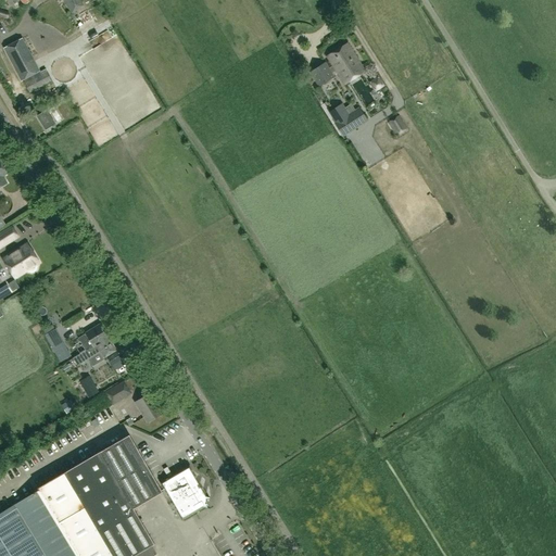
[(50,0),(39,5),(45,16),(60,9),(54,0),(50,0)]
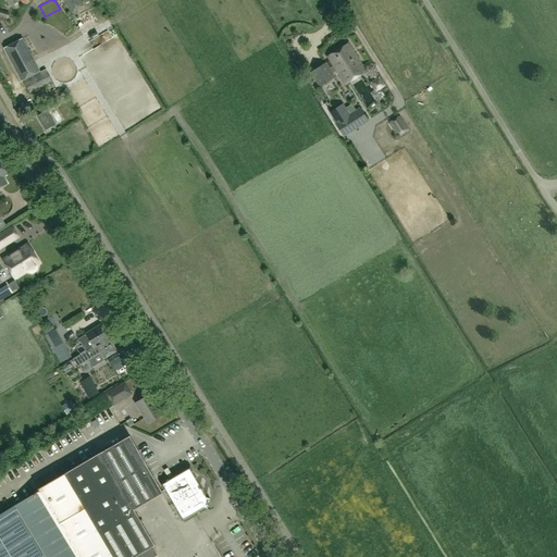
[(62,0),(72,14),(85,7),(81,0),(62,0)]
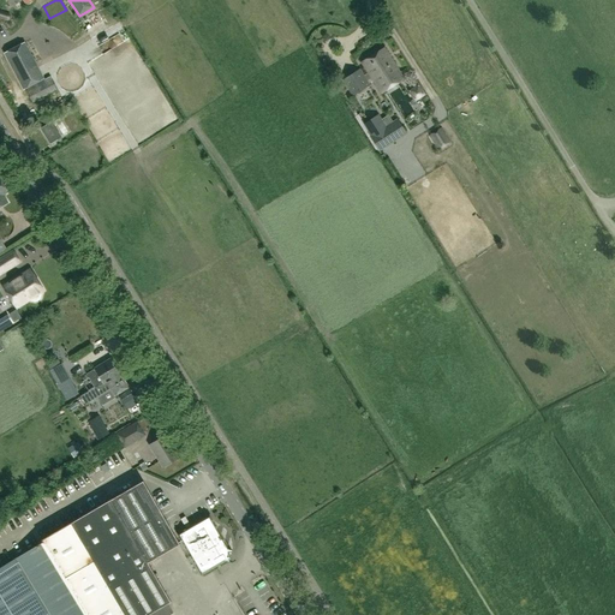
[(4,22),(6,29),(16,25),(12,18),(4,22)]
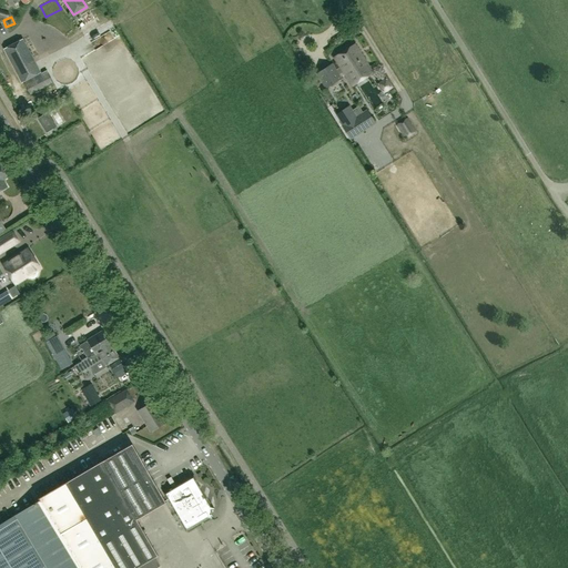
[(40,71),(22,40),(3,50),(21,82),(40,71)]
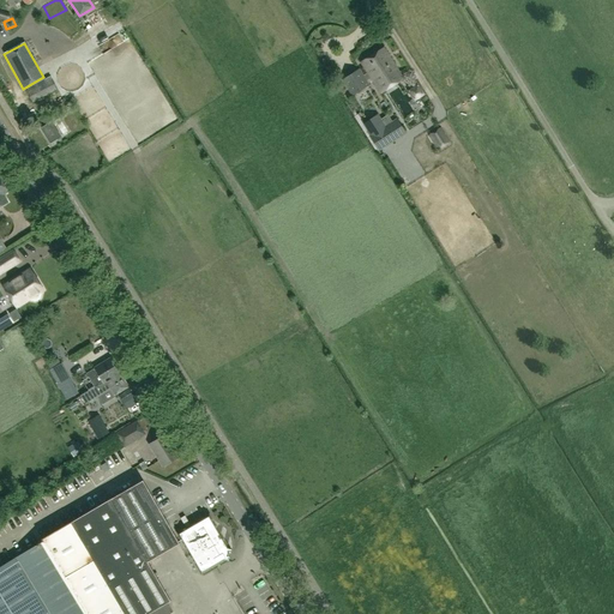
[(359,70),(342,80),(351,95),(368,85),(366,80),(371,77),(380,94),(403,79),(383,48),(361,62),(368,73),(362,76),(359,70)]
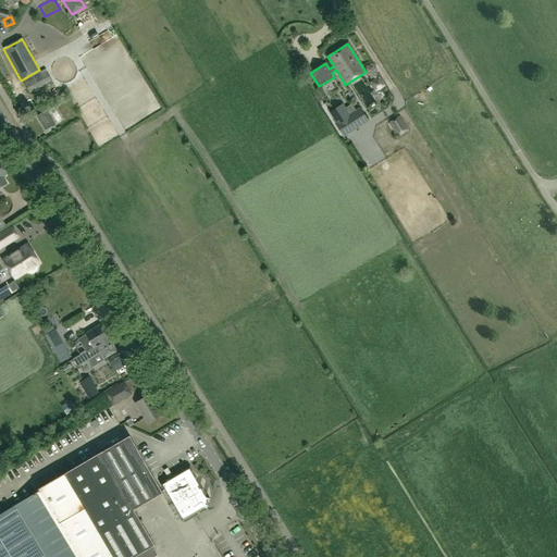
[(29,93),(57,78),(50,66),(23,81),(29,93)]
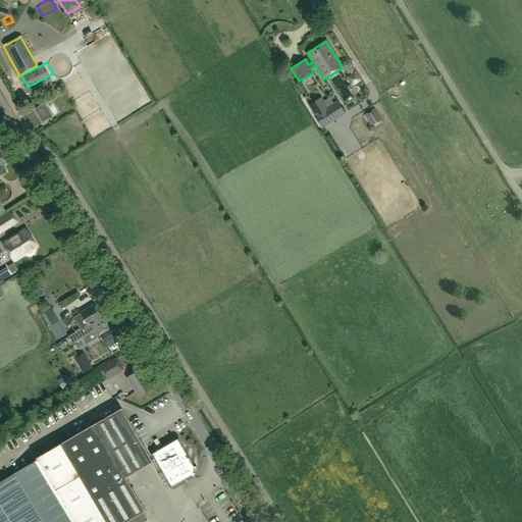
[(355,71),(346,77),(352,87),(361,82),(355,71)]
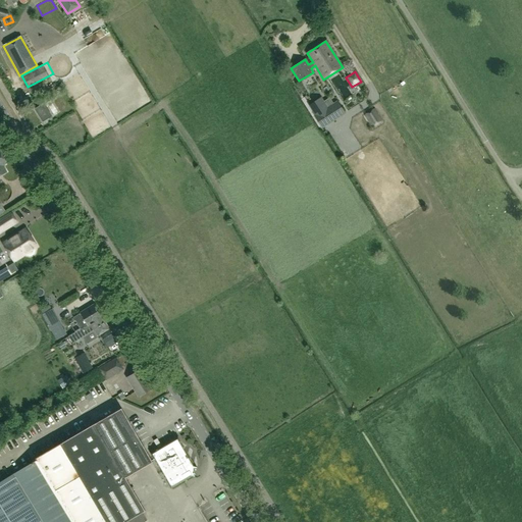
[(318,92),(330,107),(341,99),(329,84),(318,92)]
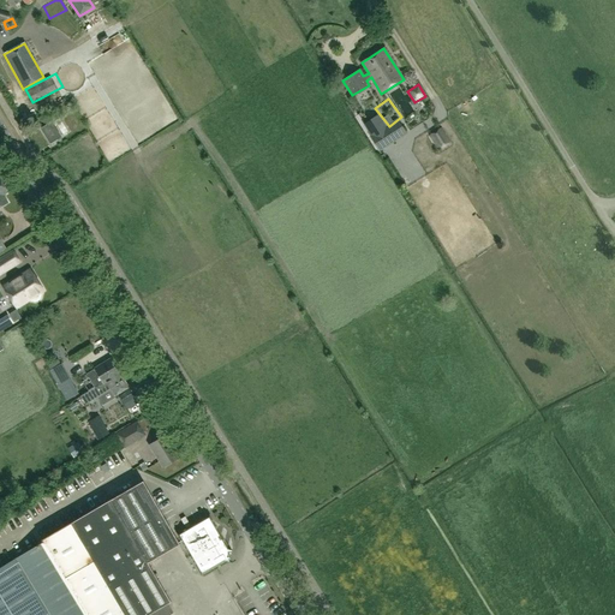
[(404,119),(408,129),(423,120),(417,111),(404,119)]
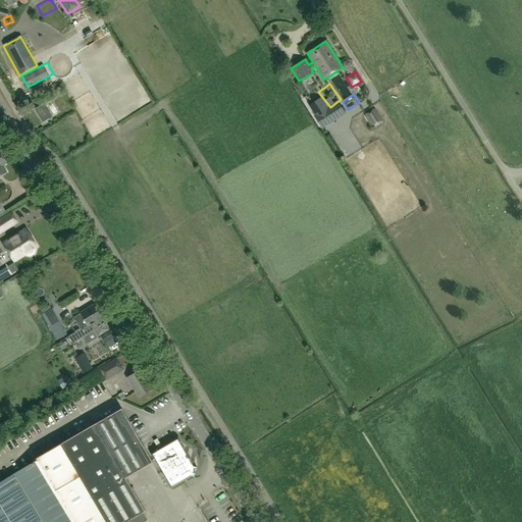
[(321,99),(309,106),(322,127),(346,114),(337,102),(327,108),(321,99)]
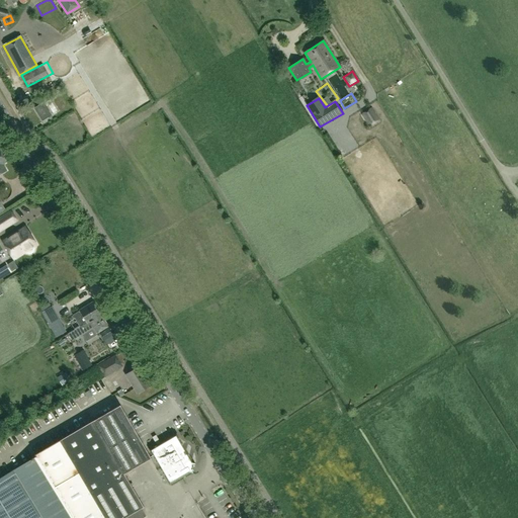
[(42,120),(51,115),(44,103),(34,108),(42,120)]
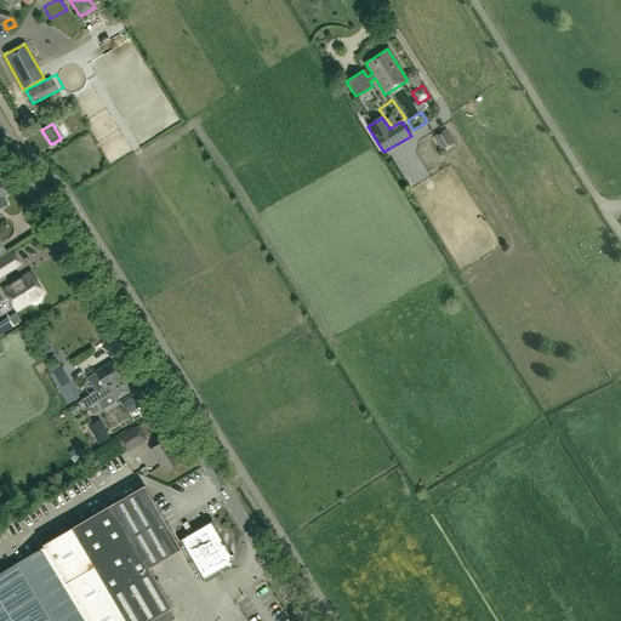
[(454,144),(444,130),(434,136),(443,152),(454,144)]
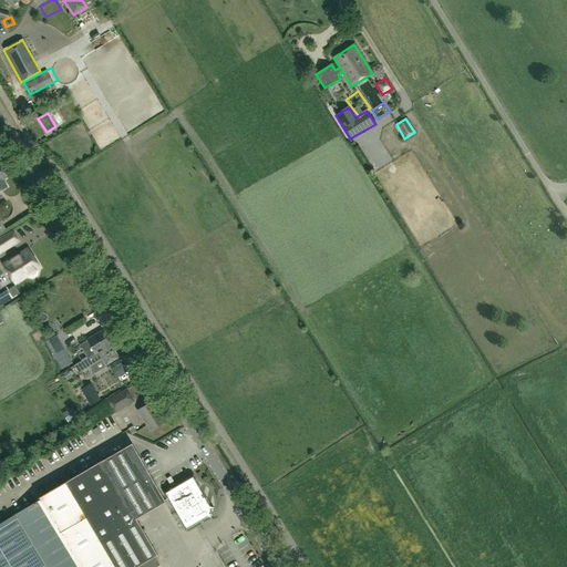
[(363,154),(372,148),(367,141),(358,146),(363,154)]
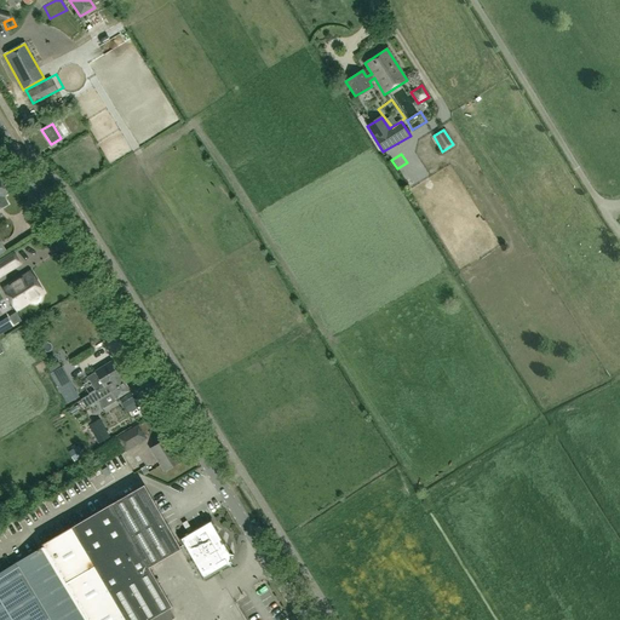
[(0,275),(19,264),(12,252),(0,259),(0,275)]
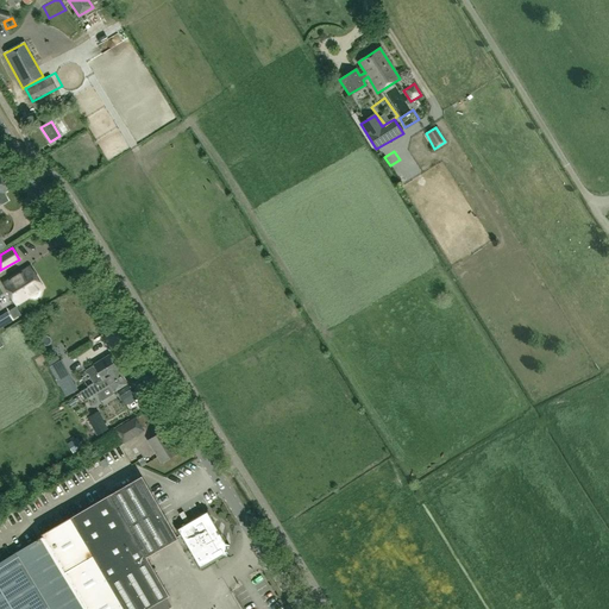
[(39,288),(42,287),(31,268),(4,286),(16,303),(29,295),(31,297),(33,299),(37,297),(39,295),(41,292),(39,288)]
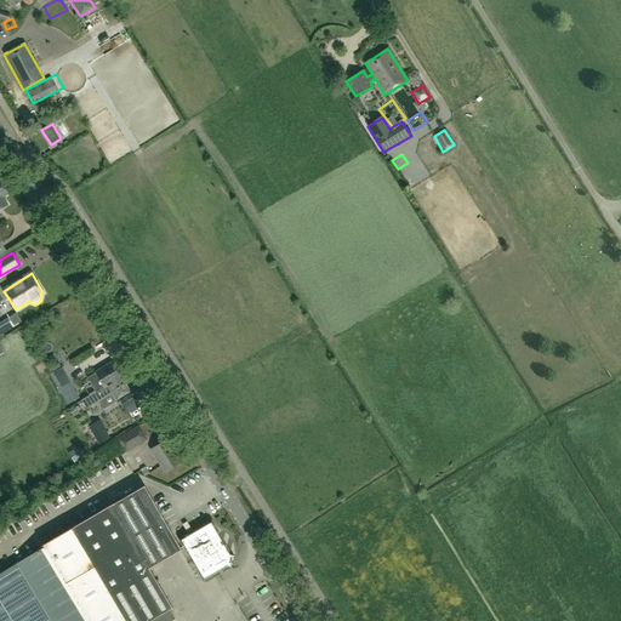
[(0,334),(13,326),(7,318),(0,322),(0,334)]
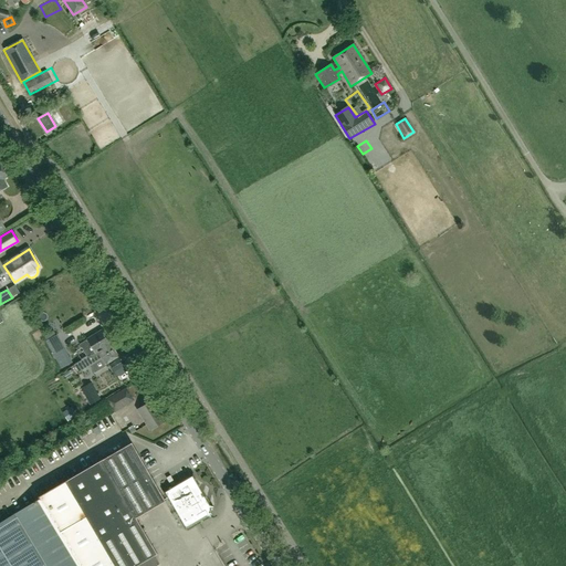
[(75,366),(111,344),(102,331),(87,339),(80,345),(87,357),(74,365),(75,366)]
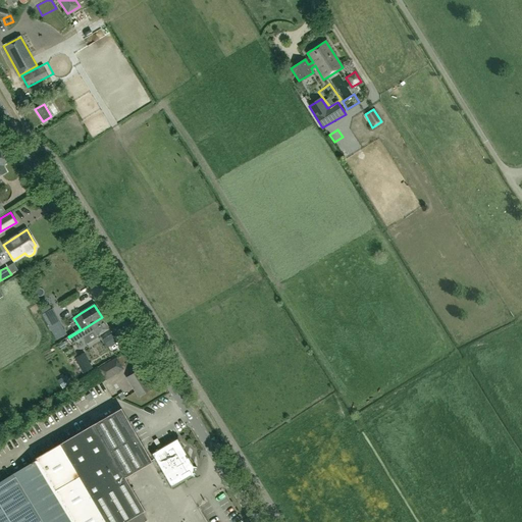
[(43,314),(42,314),(53,333),(57,340),(66,334),(52,309),(50,310),(48,306),(41,310),(43,314)]
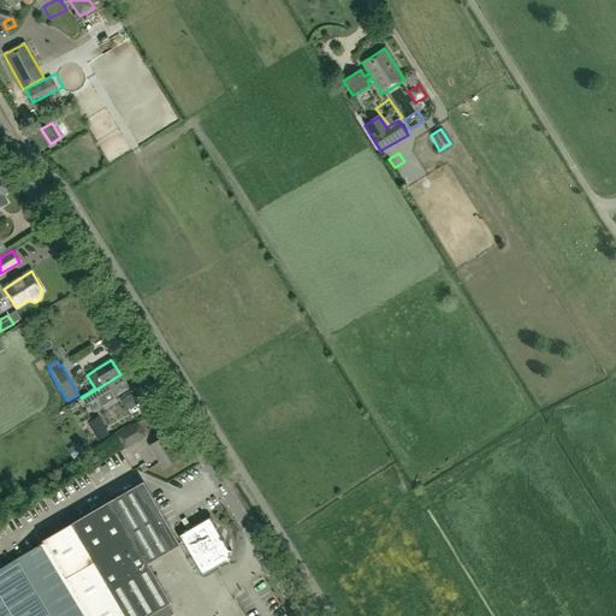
[(129,389),(120,374),(82,398),(86,406),(110,391),(113,397),(116,396),(129,389)]
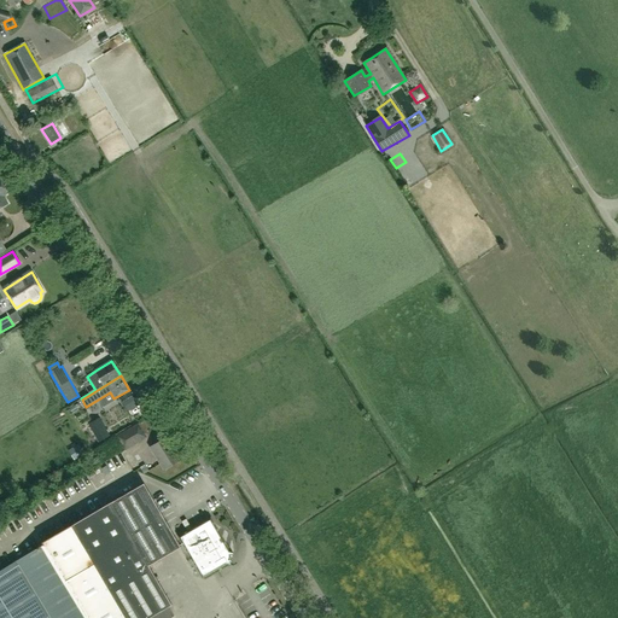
[(85,426),(94,444),(110,436),(121,430),(117,423),(105,429),(99,418),(87,425),(85,426)]
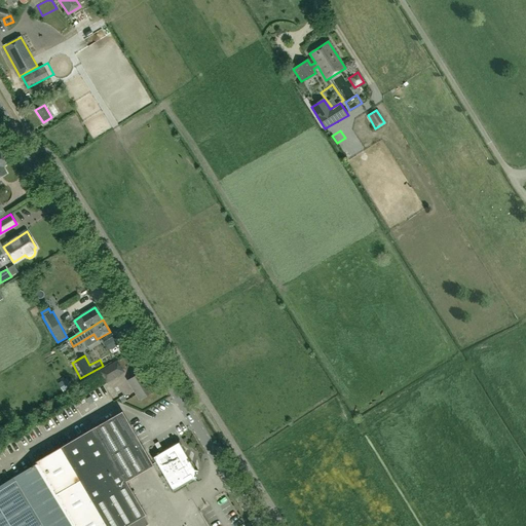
[(117,360),(99,371),(106,383),(124,372),(117,360)]
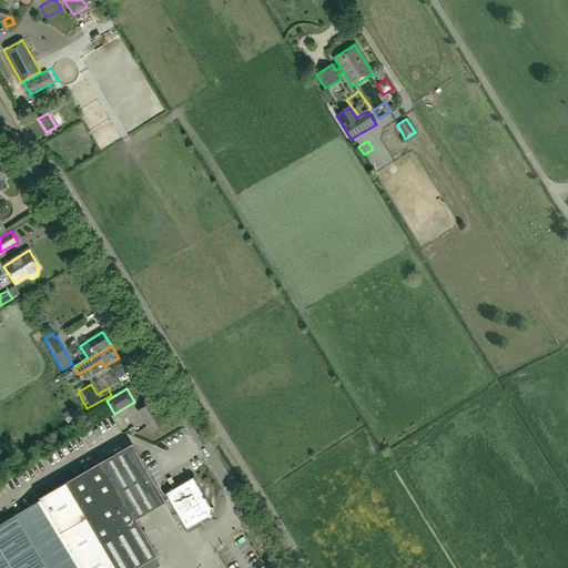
[(151,432),(165,423),(153,402),(138,411),(151,432)]
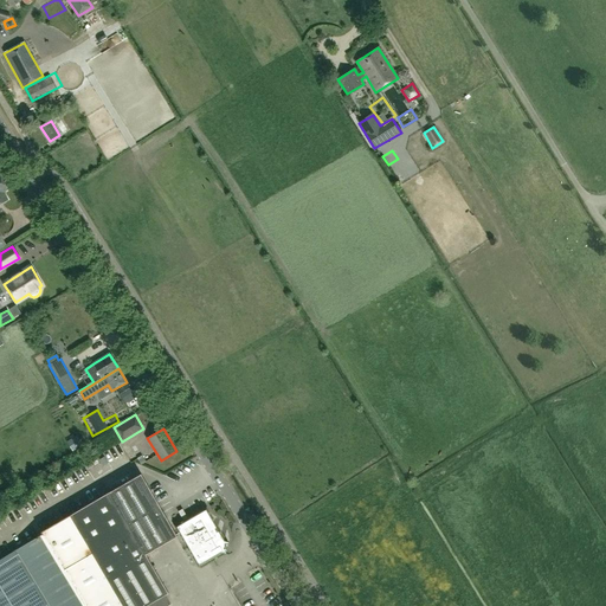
[(72,451),(82,445),(77,436),(66,442),(72,451)]
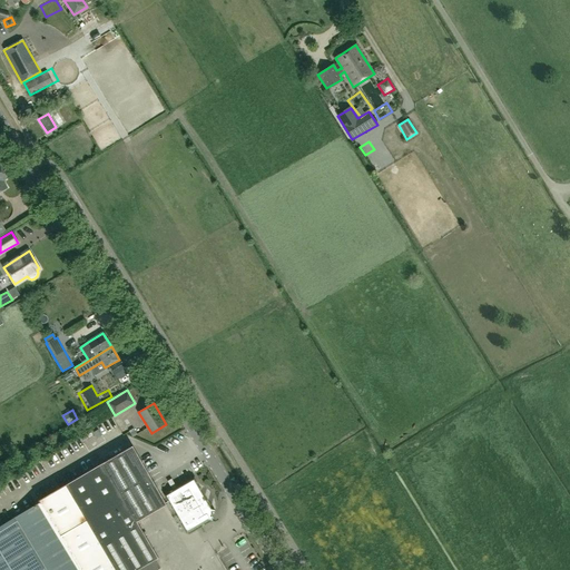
[(0,569),(156,569),(160,568),(155,559),(158,558),(147,540),(137,522),(151,513),(166,504),(149,475),(133,446),(97,467),(62,488),(38,502),(0,526),(0,569)]
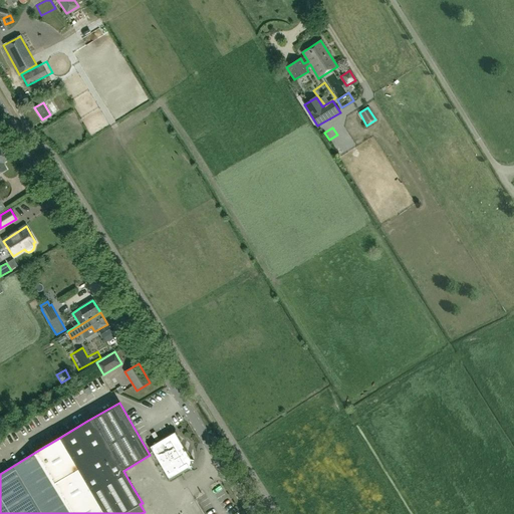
[(172,417),(175,423),(183,420),(181,414),(172,417)]
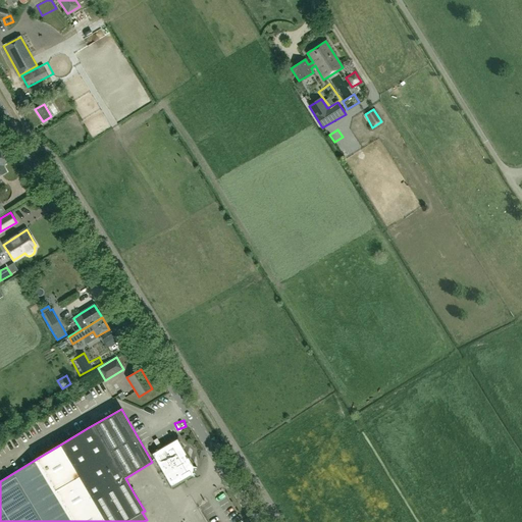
[(178,441),(175,440),(155,454),(154,457),(170,485),(174,486),(191,475),(194,476),(197,467),(193,467),(178,441)]
